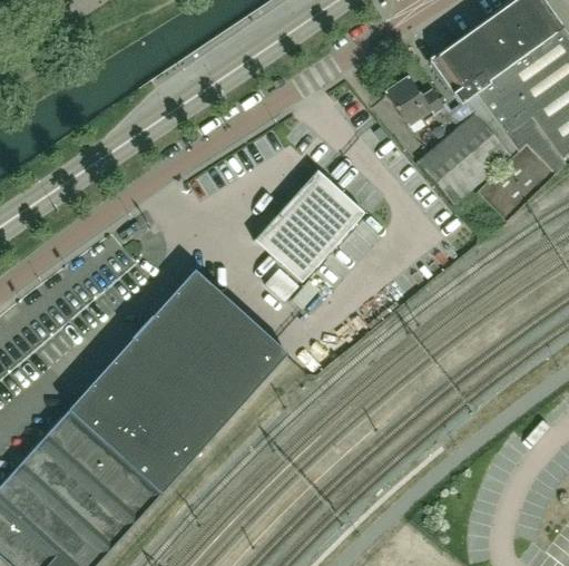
[(568,32),(546,0),(512,0),(430,60),(461,104),(467,100),(476,111),(472,115),(478,114),(497,139),(498,137),(511,154),(531,136),(553,164),(568,152),(568,32)]
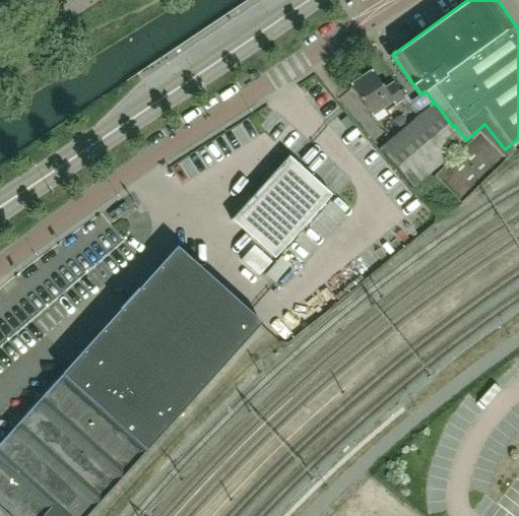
[(408,101),(394,79),(385,86),(374,68),(370,71),(366,71),(357,78),(355,80),(351,83),(372,113),(384,105),(387,109),(401,99),(404,104),(408,101)]
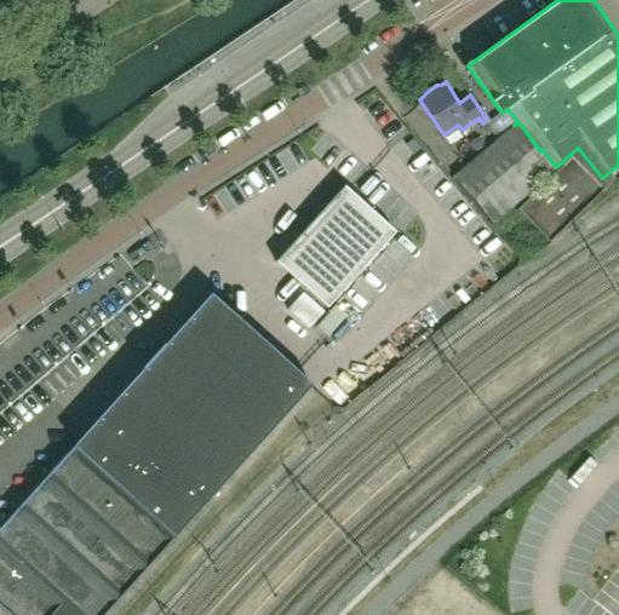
[(520,124),(514,125),(456,172),(494,219),(556,167),(542,149),(540,151),(520,124)]
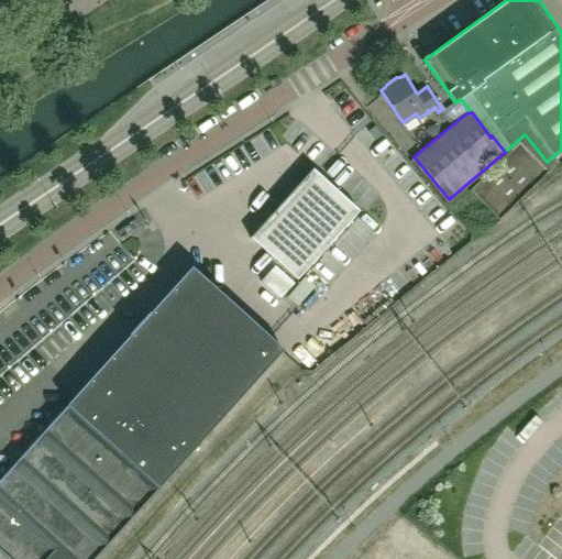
[(502,216),(550,170),(544,164),(547,162),(525,134),(505,152),(506,153),(472,186),(502,216)]
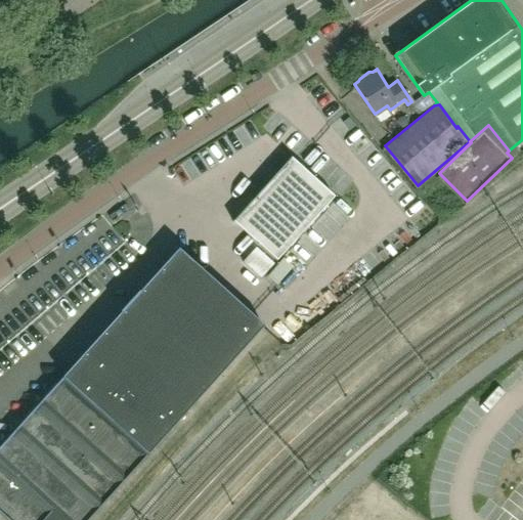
[(234,219),(258,241),(277,258),(335,195),(292,155),(289,158),(290,159),(246,208),(234,219)]
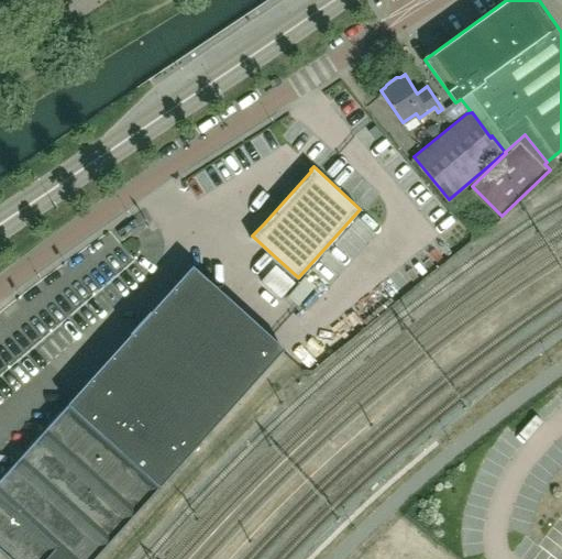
[(276,262),(262,277),(282,295),(296,280),(276,262)]
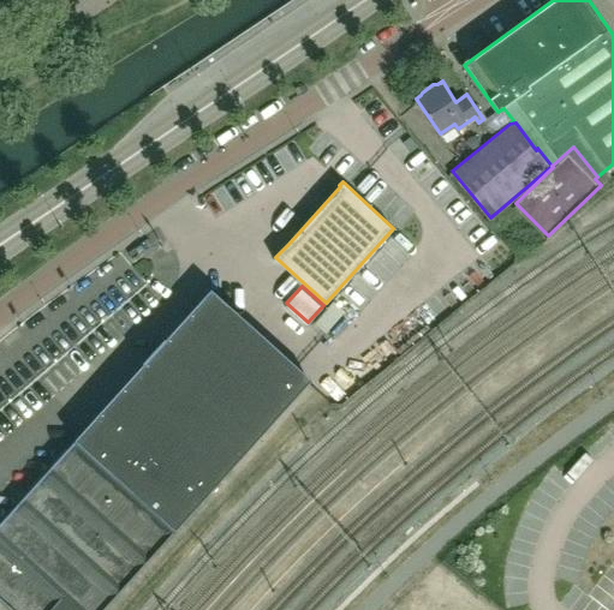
[(214,488),(311,380),(238,314),(237,315),(233,310),(210,289),(206,295),(209,298),(167,344),(165,340),(164,340),(142,364),(143,364),(147,368),(118,399),(114,396),(0,521),(0,598),(12,609),(102,609),(173,532),(173,533),(202,502),(201,501),(214,488)]
